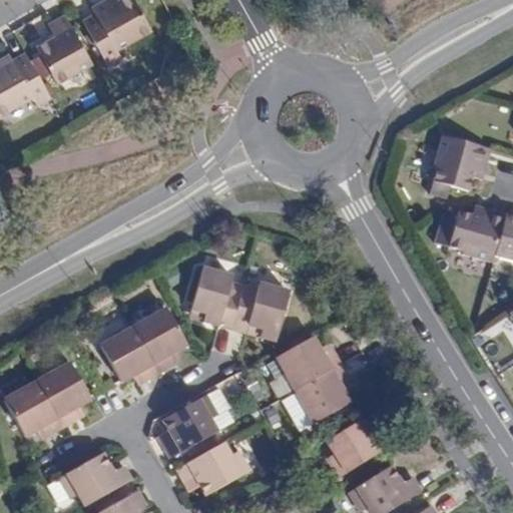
[(110,5),(106,0),(103,0),(90,8),(93,14),(82,20),(108,66),(121,59),(117,51),(151,32),(133,0),(120,0),(117,2),(110,5)]
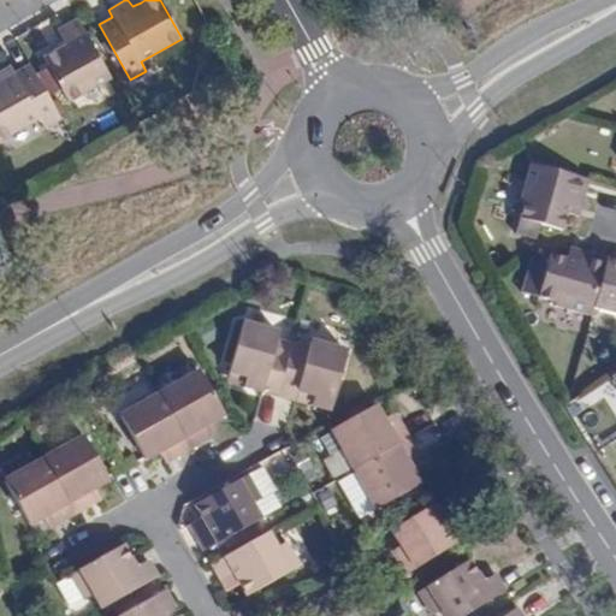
[(69,102),(111,78),(77,18),(57,29),(65,46),(43,58),(69,102)]
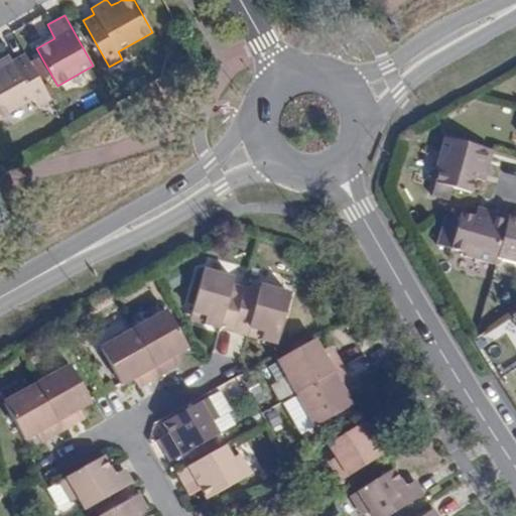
[(38,107),(50,100),(25,55),(13,61),(9,54),(0,59),(0,116),(32,98),(38,107)]
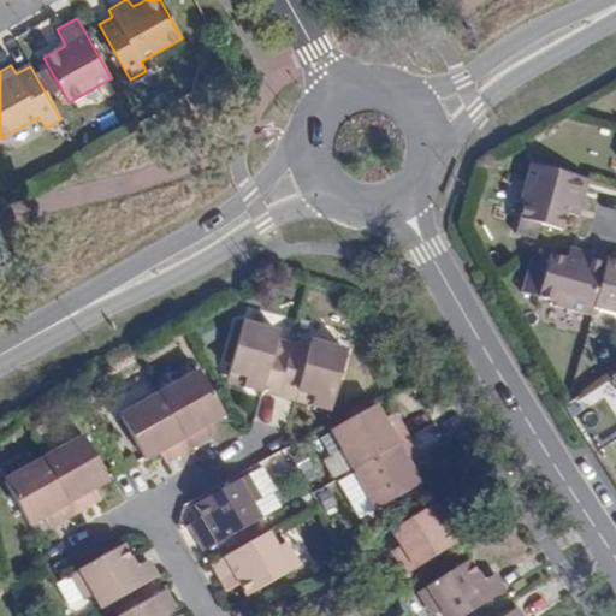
[(519,235),(535,240),(540,225),(562,231),(567,214),(570,201),(582,203),(585,193),(588,181),(531,165),(521,202),(526,203),(519,235)]
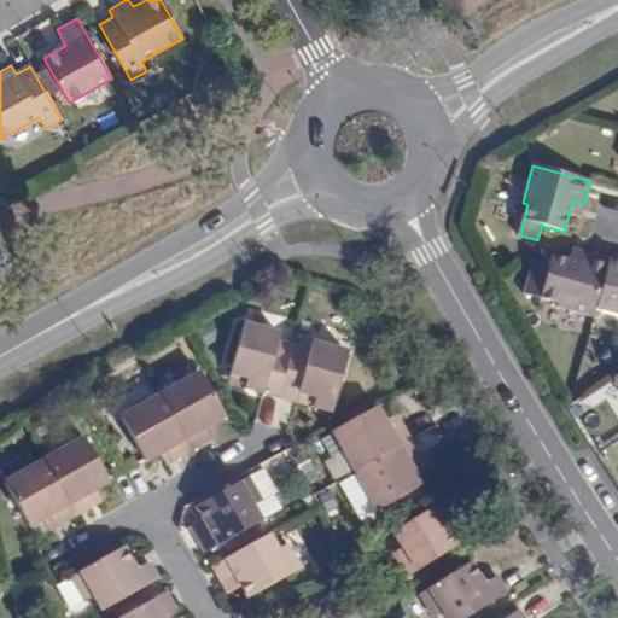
[(572,202),(569,215),(579,217),(584,204),(572,202)]
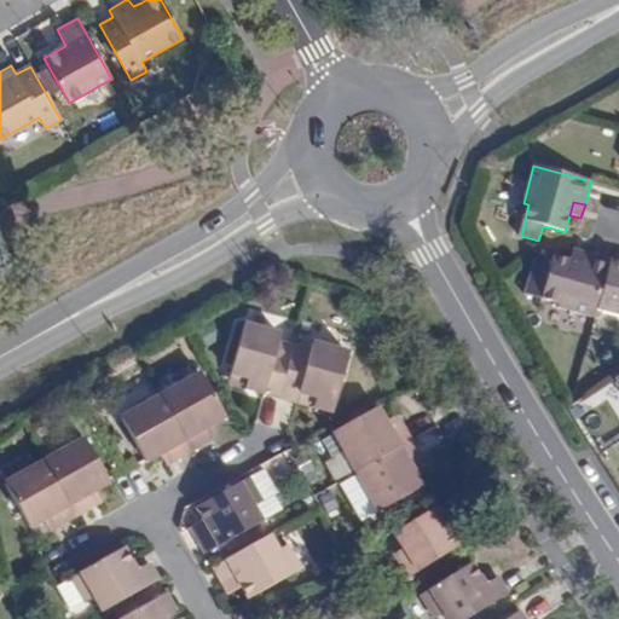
[(570,261),(572,249),(560,247),(556,258),(570,261)]
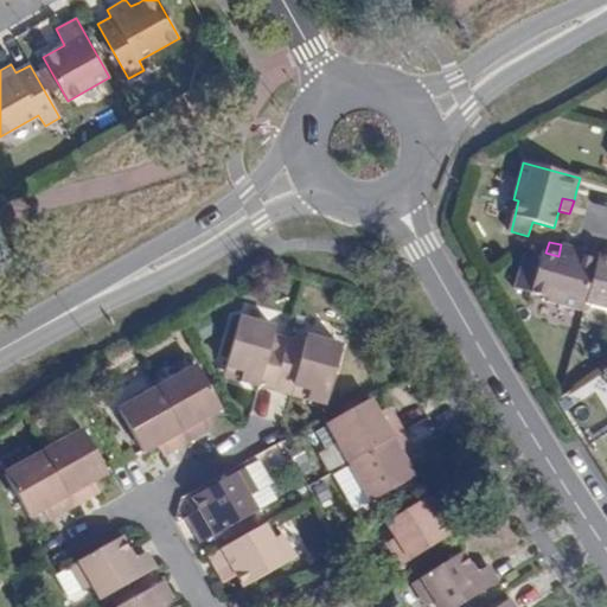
[(529,294),(582,311),(585,304),(598,255),(586,251),(561,244),(558,256),(545,253),(541,251),(540,257),(523,254),(516,279),(532,285),(529,292),(529,294)]
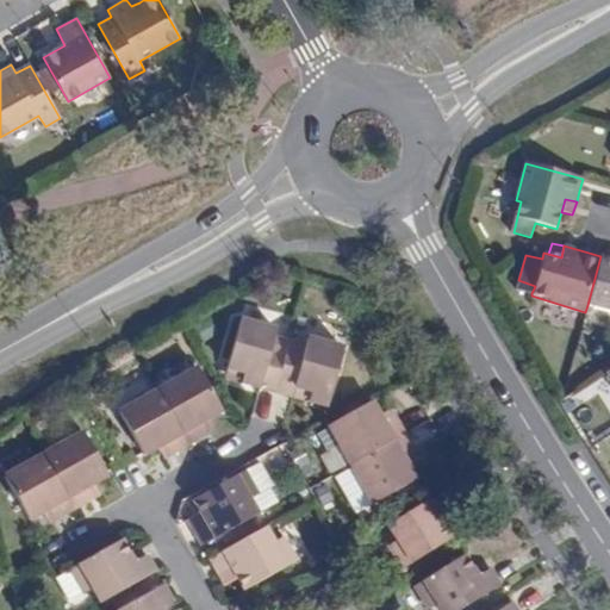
[(609,257),(601,256),(587,305),(609,311),(609,257)]
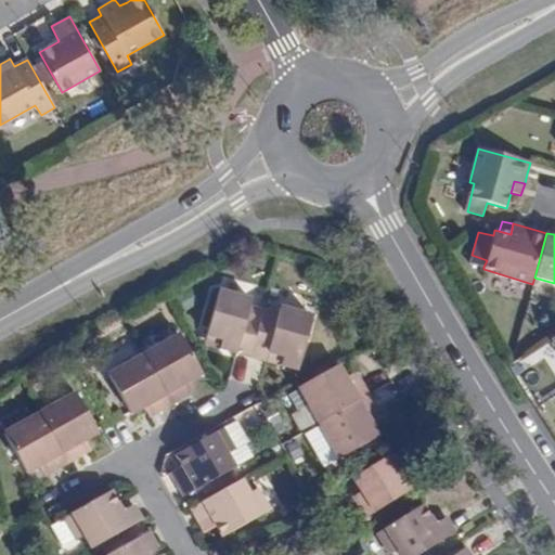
[(469,263),(483,267),(487,260),(472,255),(469,263)]
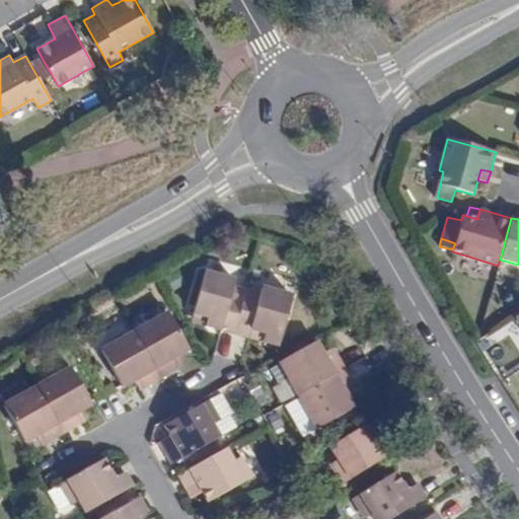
[(203,325),(234,335),(236,326),(243,300),(230,297),(234,282),(203,274),(192,314),(205,318),(203,325)]
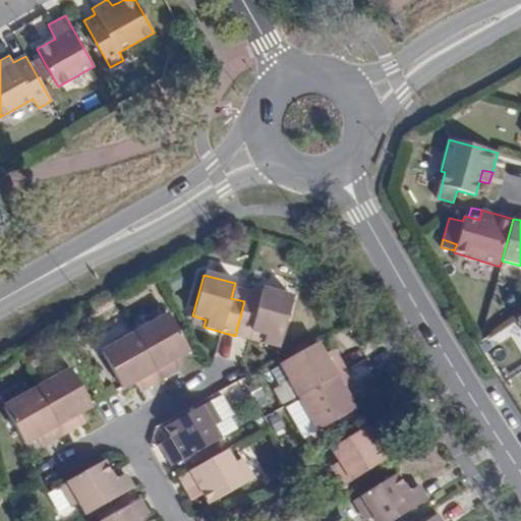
[(259,296),(247,293),(244,301),(237,328),(262,335),(261,343),(278,348),(291,298),(262,289),(259,296)]
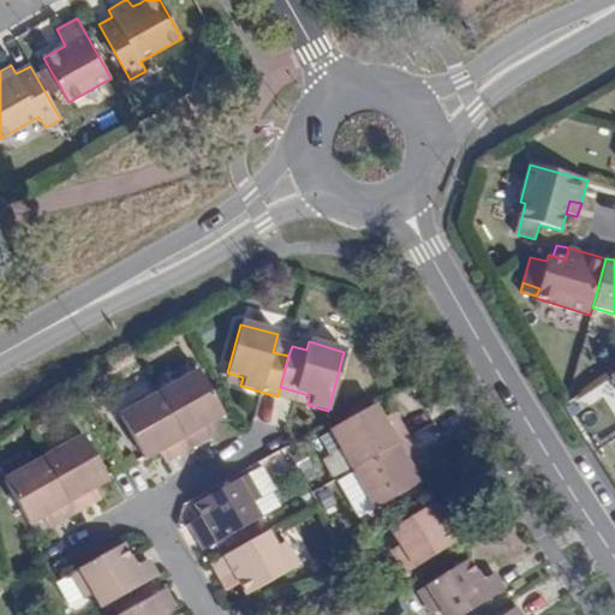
[(198,372),(159,394),(191,451),(209,441),(206,435),(214,429),(209,423),(221,416),(198,372)]
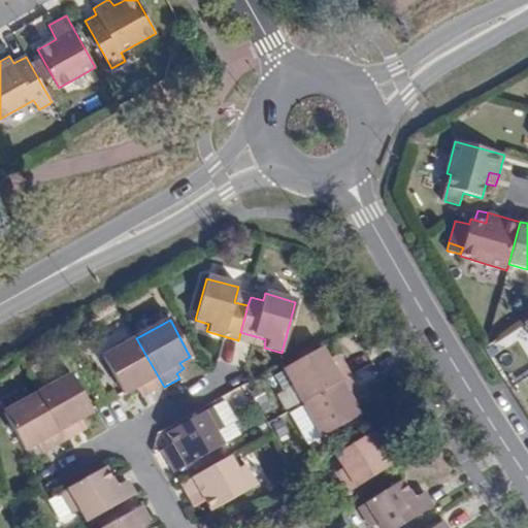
[(193,327),(206,331),(208,324),(195,320),(193,327)]
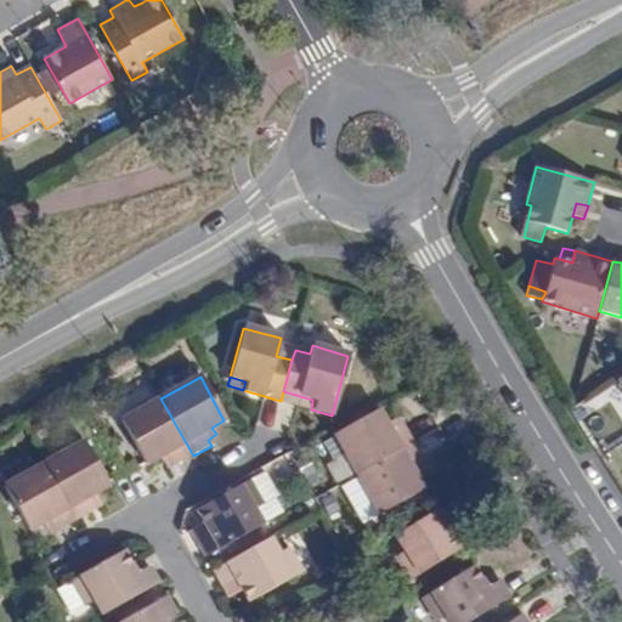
[(283,391),(281,401),(311,410),(312,400),(283,391)]
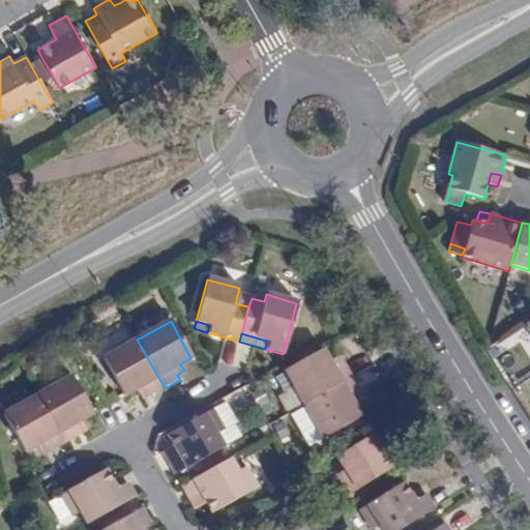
[(165,388),(137,340),(102,358),(123,394),(136,388),(140,395),(148,391),(151,396),(165,388)]
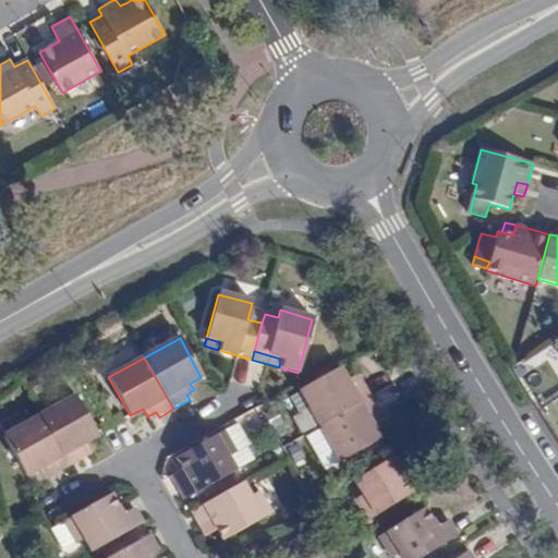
[(339,367),(301,390),(320,426),(374,396),(366,384),(361,387),(355,377),(347,381),(339,367)]
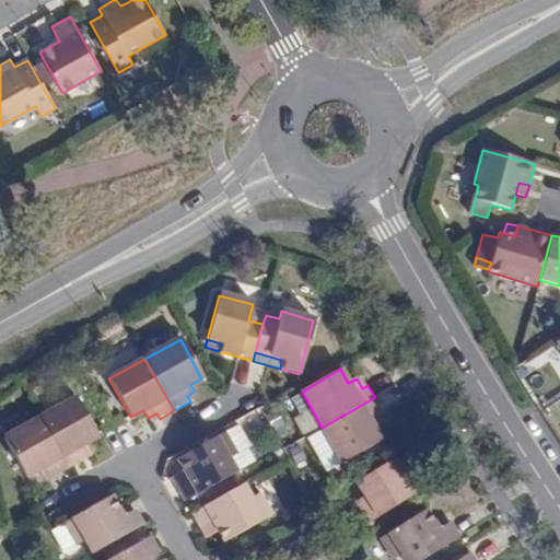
[(362,375),(357,378),(362,388),(368,385),(362,375)]
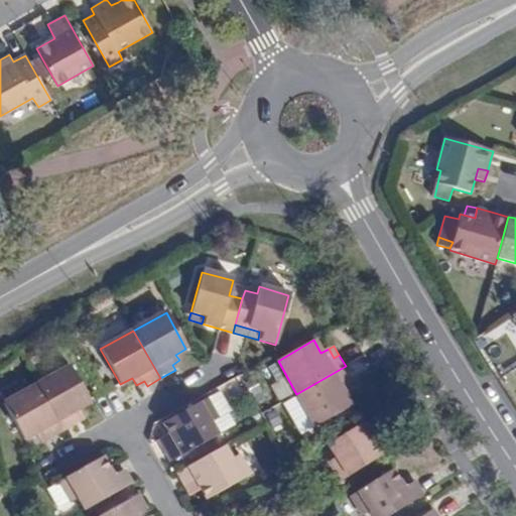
[(182,367),(179,360),(172,365),(175,370),(179,368),(182,367)]
